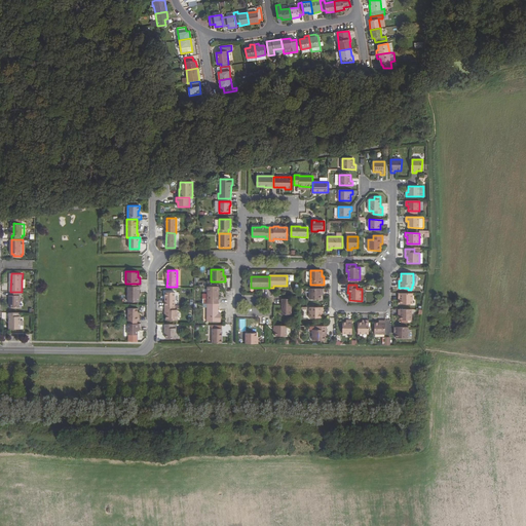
[(128,287),(128,302),(139,302),(139,298),(139,295),(140,295),(140,287),(137,287),(128,287)]
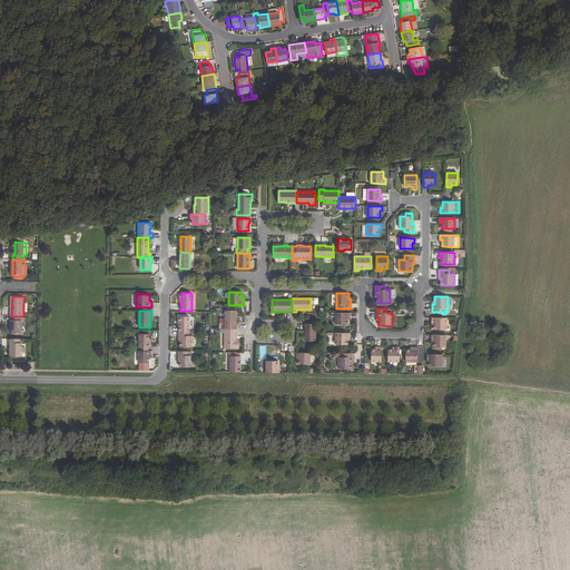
[(237,311),(225,311),(225,328),(237,330),(237,311)]
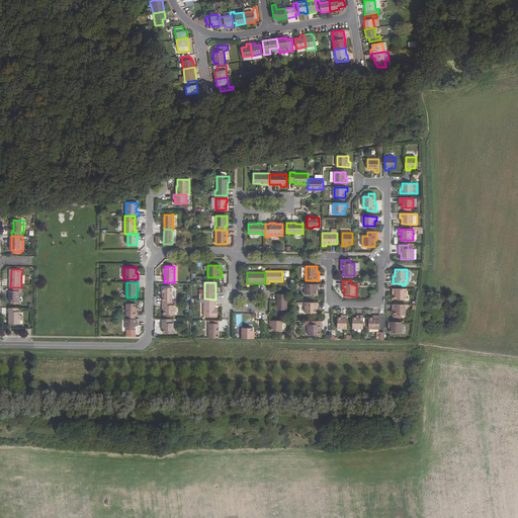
[(319,288),(319,284),(306,284),(305,294),(316,294),(316,290),(317,288),(319,288)]
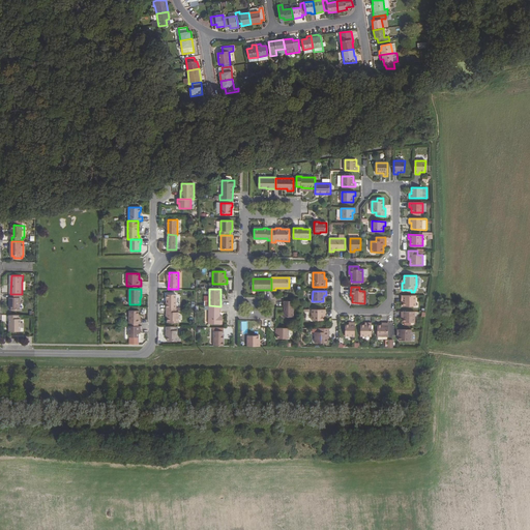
[(10,294),(10,310),(20,311),(21,298),(19,298),(19,296),(22,296),(22,294),(10,294)]
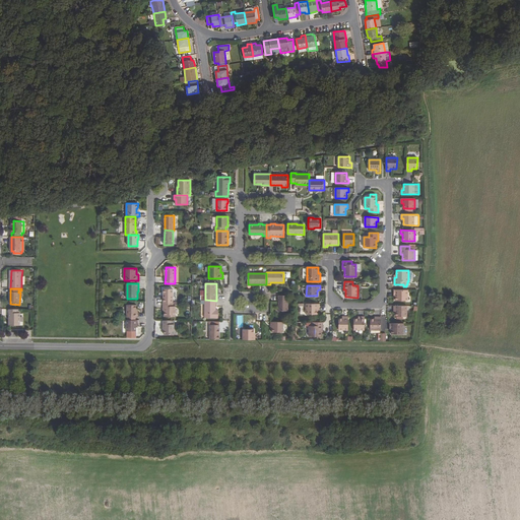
[(173,288),(164,288),(164,302),(173,303),(173,288)]
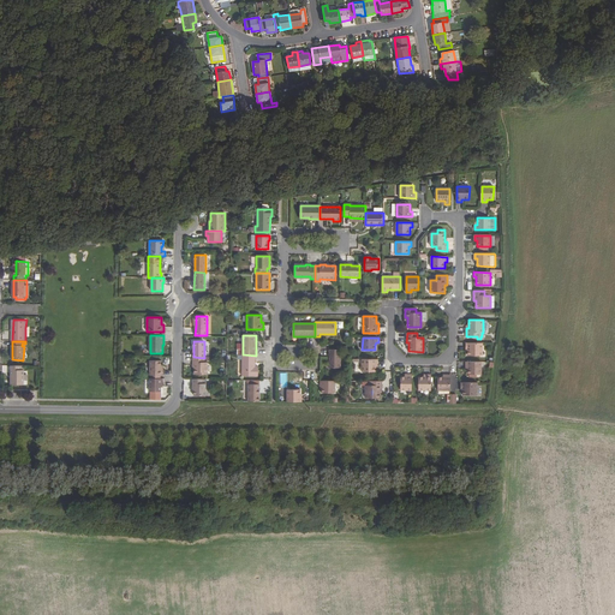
[(482,342),(466,342),(466,347),(469,347),(469,350),(469,356),(482,356),(482,342)]
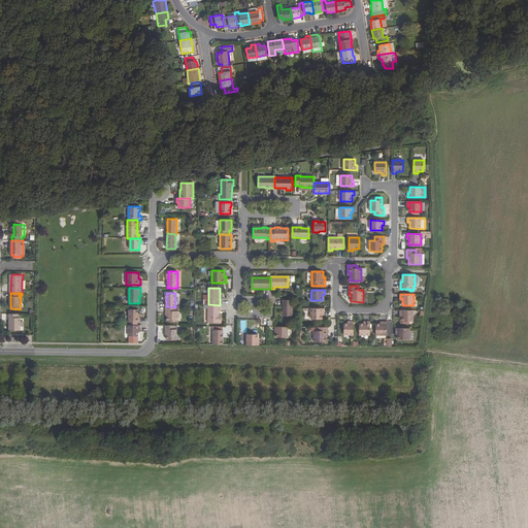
[(293,316),(293,300),(284,300),(283,316),(293,316)]
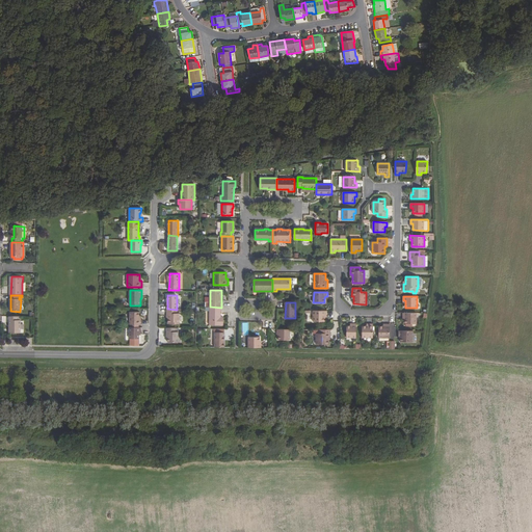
[(210,311),(210,325),(223,325),(223,317),(220,317),(219,317),(219,312),(221,312),(221,308),(210,307),(210,311)]
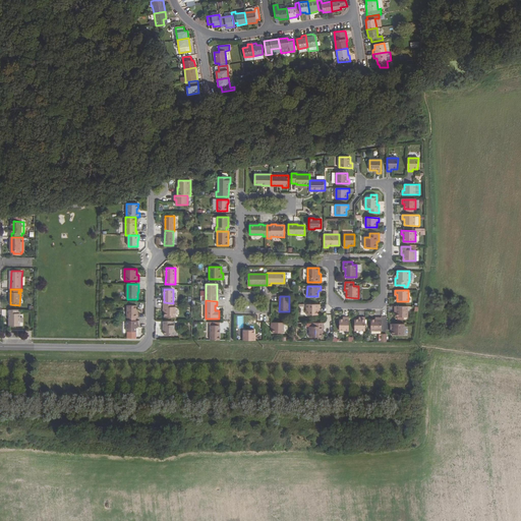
[(165,307),(165,317),(175,317),(175,306),(173,306),(173,303),(164,302),(164,307),(165,307)]
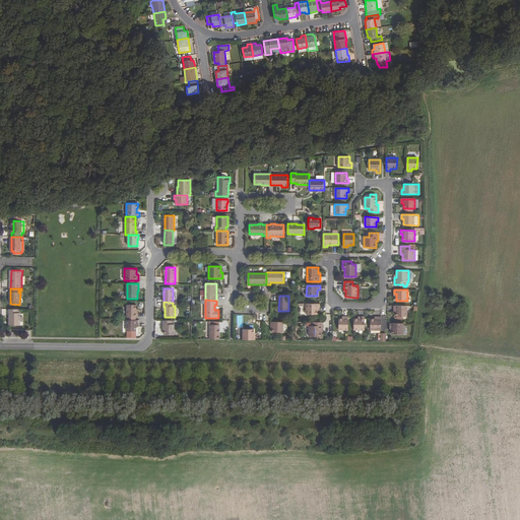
[(319,308),(319,304),(306,304),(306,314),(317,314),(317,310),(317,308),(319,308)]
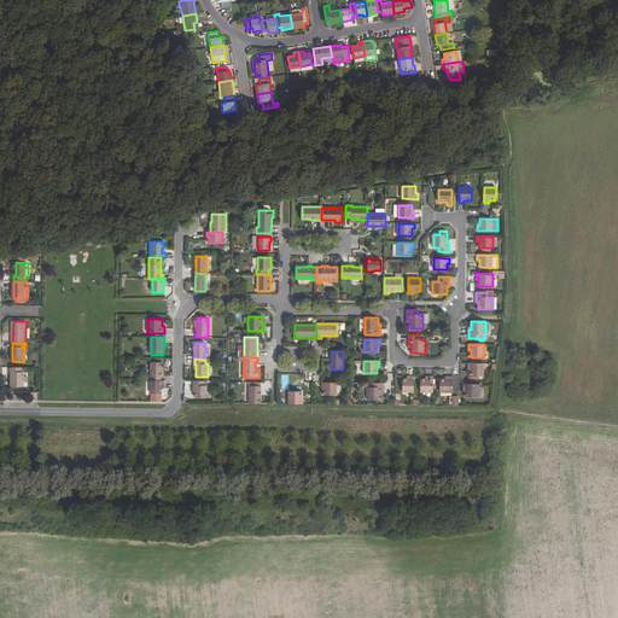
[(152,380),(157,380),(157,377),(161,377),(164,377),(164,372),(162,372),(162,367),(162,362),(151,362),(151,377),(152,377),(152,380)]
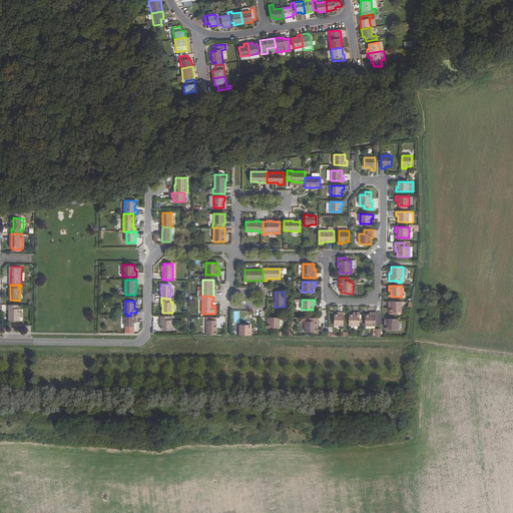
[(402,313),(402,302),(389,302),(389,306),(391,306),(391,308),(391,312),(402,313)]
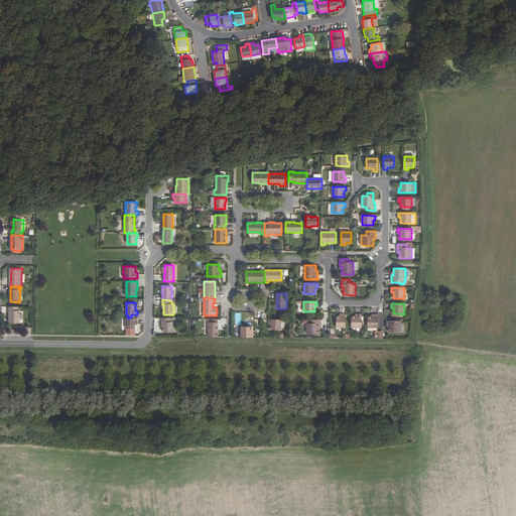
[(9,306),(9,323),(20,323),(20,319),(20,310),(20,306),(9,306)]
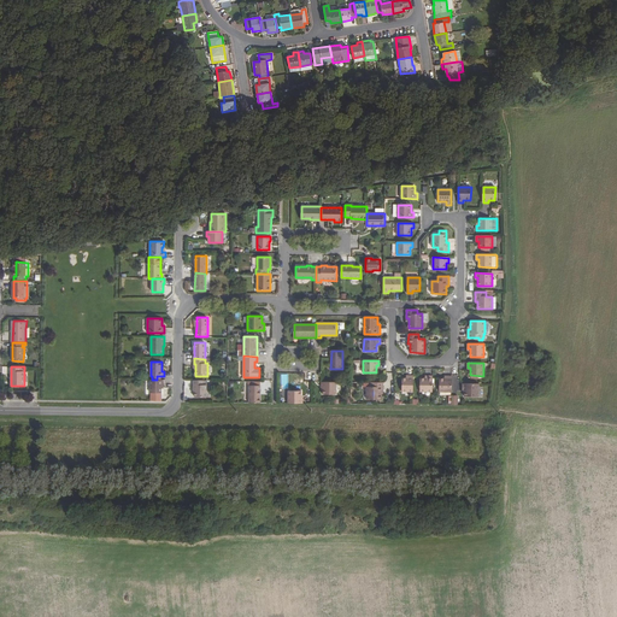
[(413,376),(409,375),(409,378),(406,378),(401,378),(401,392),(413,392),(413,376)]
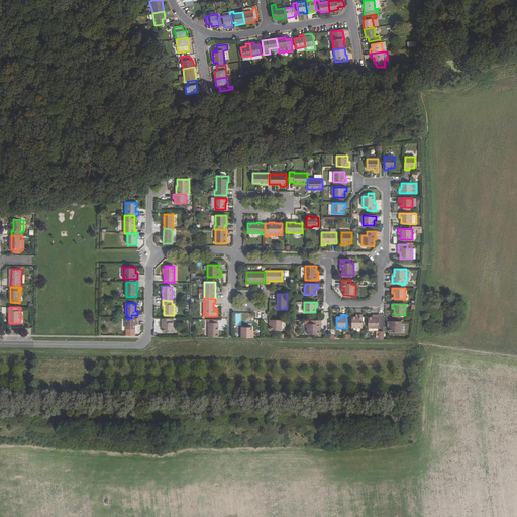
[(351,328),(363,328),(363,315),(358,315),(358,317),(356,317),(352,317),(351,328)]
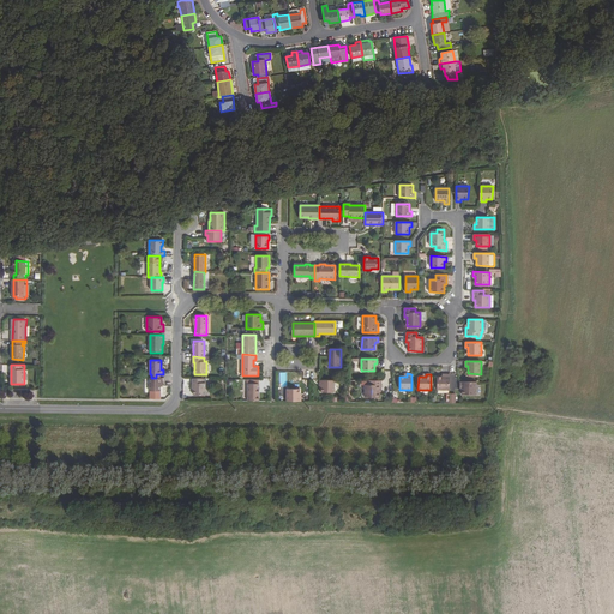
[(437,390),(450,390),(450,374),(445,374),(445,377),(443,377),(438,377),(437,390)]
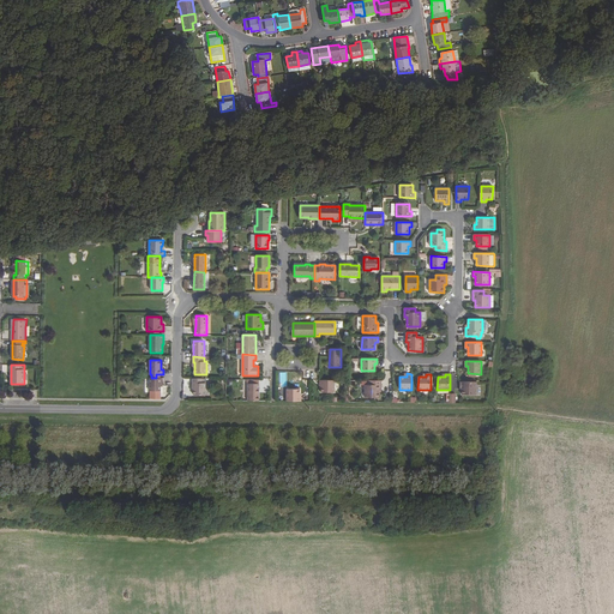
[(151,378),(150,378),(150,391),(161,391),(161,386),(161,383),(163,383),(163,378),(160,378),(156,378),(151,378)]
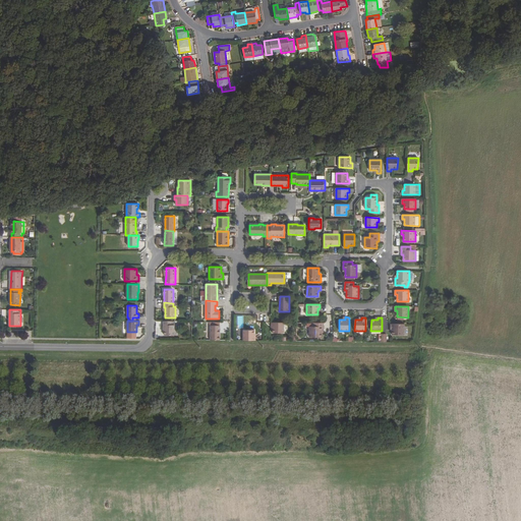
[(167,328),(167,335),(177,335),(177,325),(177,322),(166,321),(166,328),(167,328)]
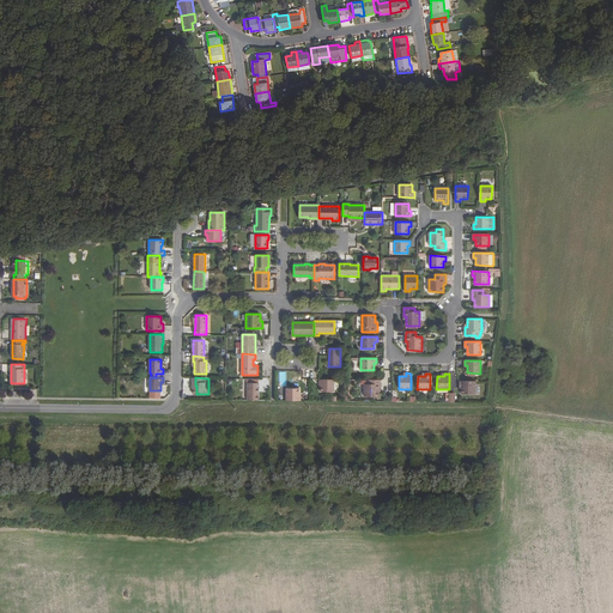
[(321,384),(321,392),(334,392),(334,380),(320,380),(320,384),(321,384)]
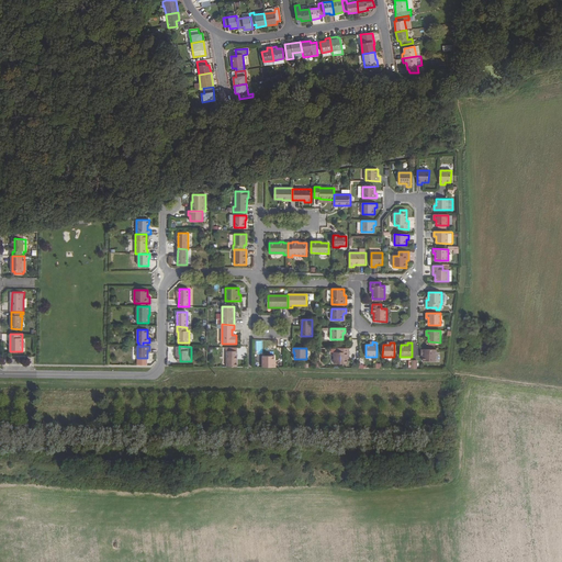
[(334,352),(334,363),(347,363),(347,359),(347,357),(349,357),(349,348),(339,348),(339,352),(334,352)]
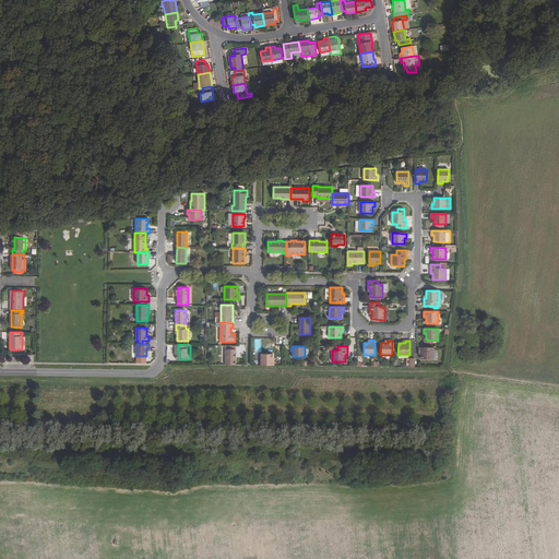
[(433,347),(419,347),(418,352),(420,352),(420,355),(420,359),(433,359),(433,347)]
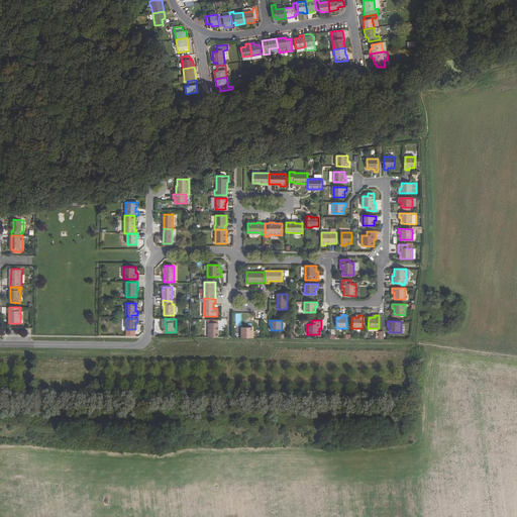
[(218,323),(209,323),(209,337),(218,337),(218,323)]
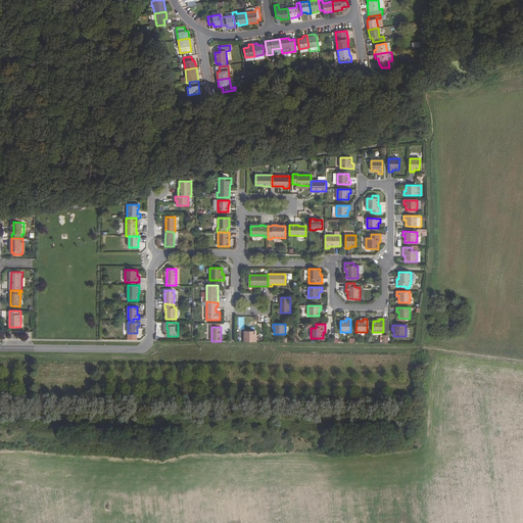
[(244,341),(256,342),(256,337),(255,337),(255,331),(244,331),(244,341)]
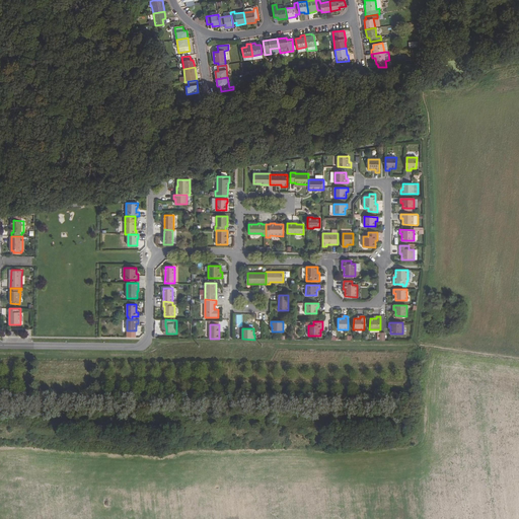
All buildings are outlined.
